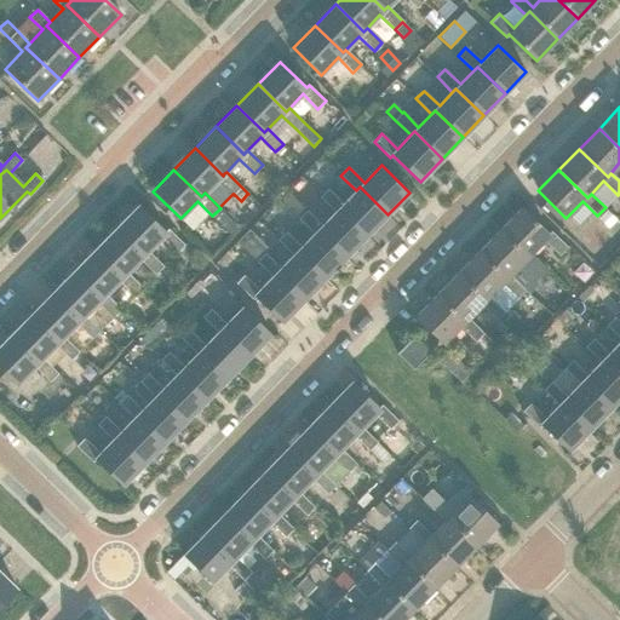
[(328,189),(320,197),(336,212),(339,208),(367,235),(388,214),(360,187),(356,190),(343,204),(328,189)]
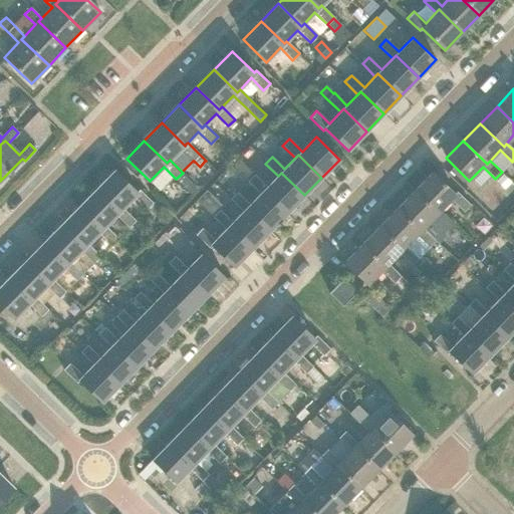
[(238,158),(231,165),(248,181),(260,194),(263,191),(286,213),(304,195),(281,173),(278,176),(267,187),(254,175),(255,174),(238,158)]
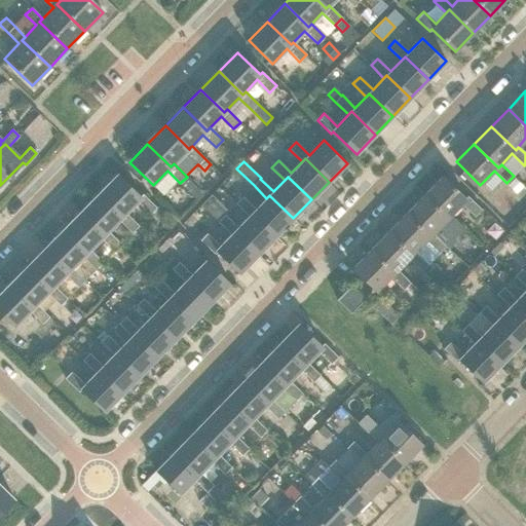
[(117,174),(99,193),(122,216),(125,213),(137,201),(150,215),(156,208),(143,194),(141,196),(117,174)]
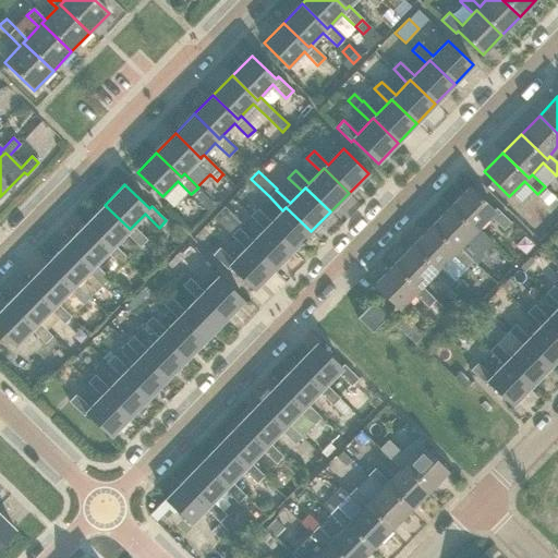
[(470,187),(450,207),(475,231),(478,229),(489,217),(504,230),(511,222),(496,208),(494,211),(470,187)]
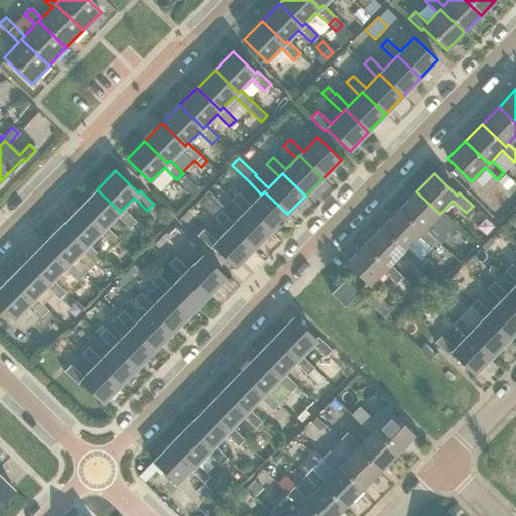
[(504,174),(498,181),(506,189),(513,183),(504,174)]
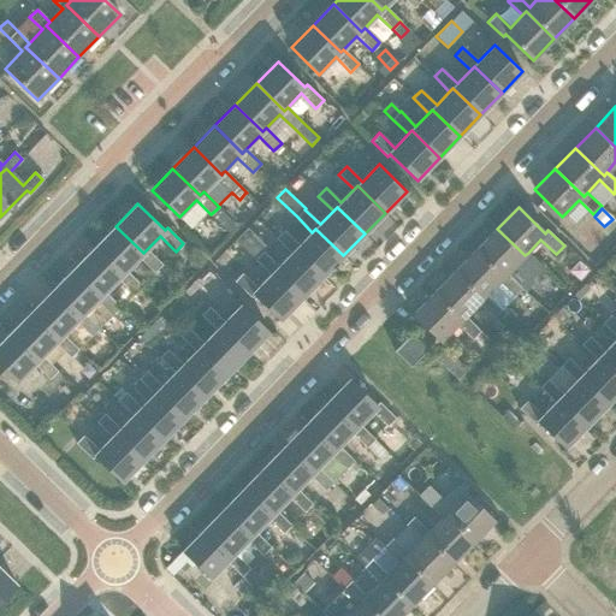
[(116,226),(95,248),(123,274),(126,271),(140,258),(154,272),(163,265),(147,249),(143,253),(116,226)]
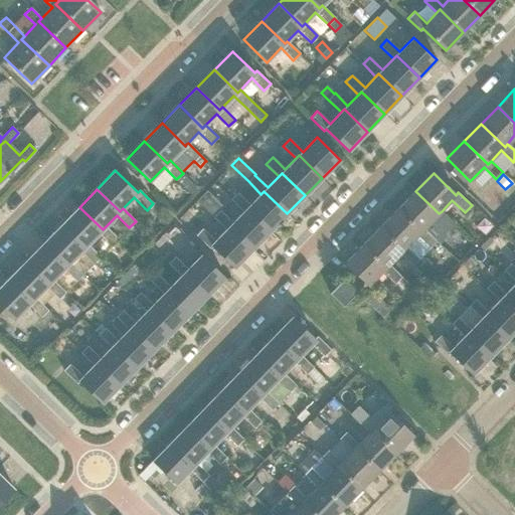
[(237,192),(230,199),(243,212),(246,208),(270,231),(287,213),(264,191),(261,194),(250,205),(237,192)]
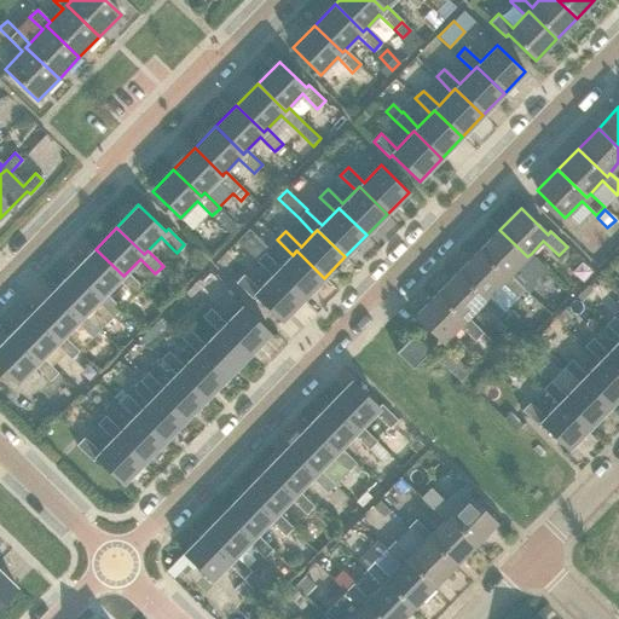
[(499,230),(478,252),(507,278),(509,276),(525,290),(533,281),(538,277),(545,268),(542,265),(531,254),(527,256),(499,230)]
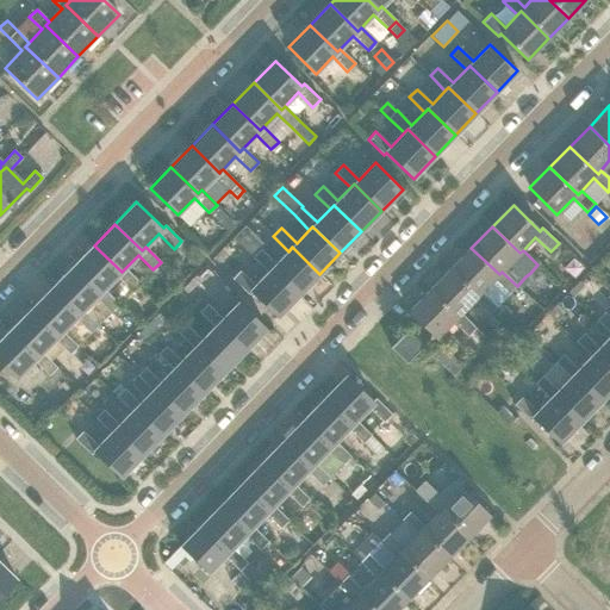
[(596,256),(607,246),(599,240),(602,237),(593,230),(586,237),(595,244),(589,250),(596,256)]
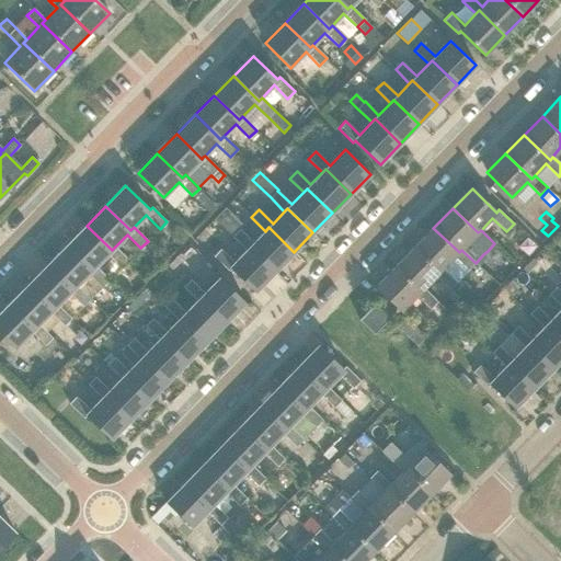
[(87,226),(67,244),(92,270),(95,266),(107,254),(122,267),(128,260),(115,247),(112,250),(87,226)]
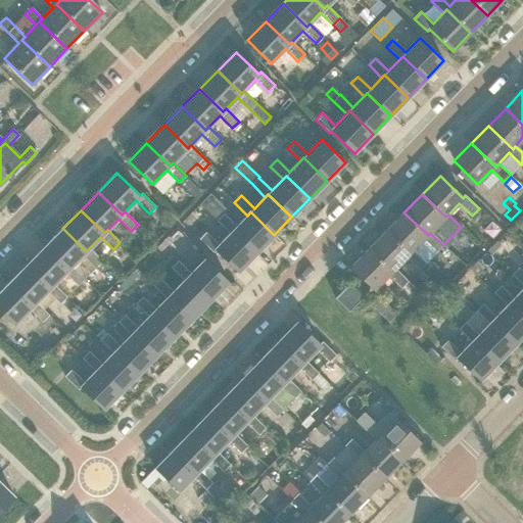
[(224,214),(217,221),(230,233),(233,230),(256,253),(274,235),(250,211),(247,216),(236,227),(224,214)]
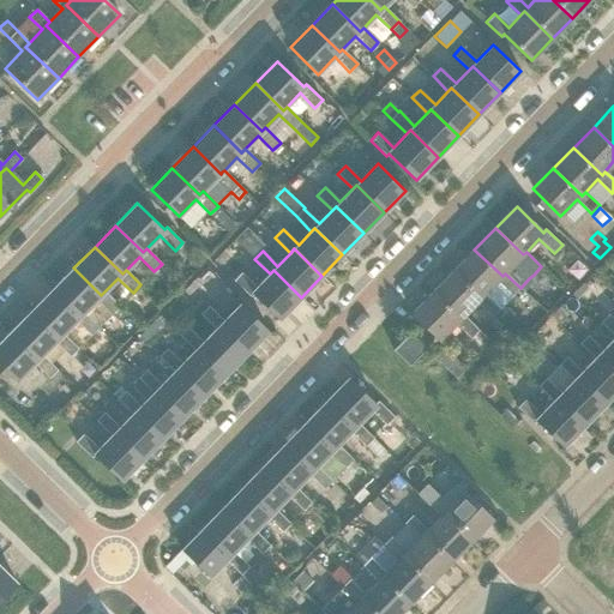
[(474,250),(453,271),(481,298),(485,294),(498,281),(512,296),(521,288),(505,274),(503,276),(474,250)]
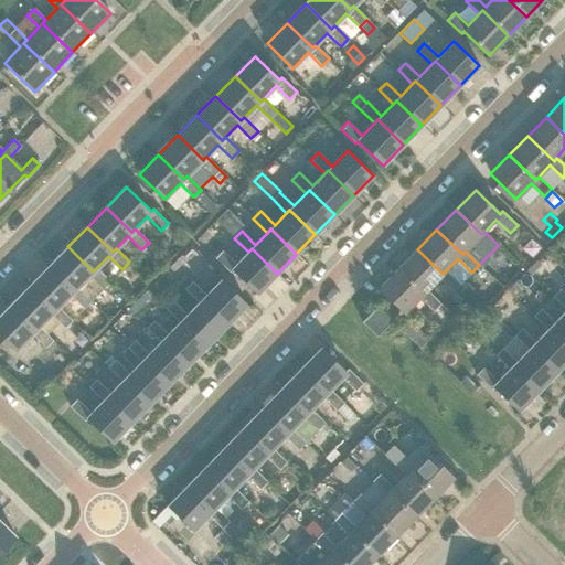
[(67,246),(49,266),(74,291),(77,288),(91,301),(103,289),(107,294),(114,286),(109,283),(110,281),(96,268),(93,272),(67,246)]
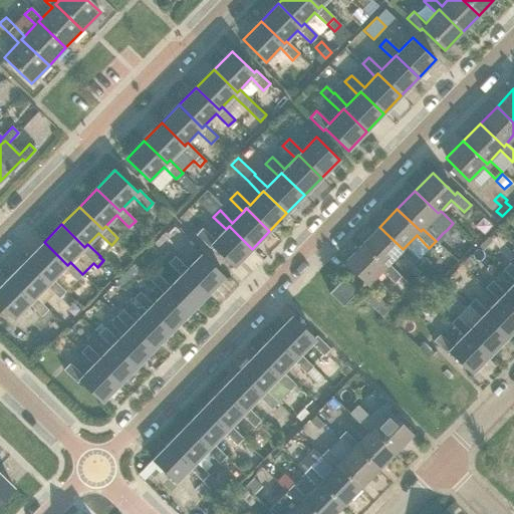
[(202,228),(196,234),(209,248),(211,246),(234,267),(252,249),(229,226),(226,229),(215,240),(202,228)]
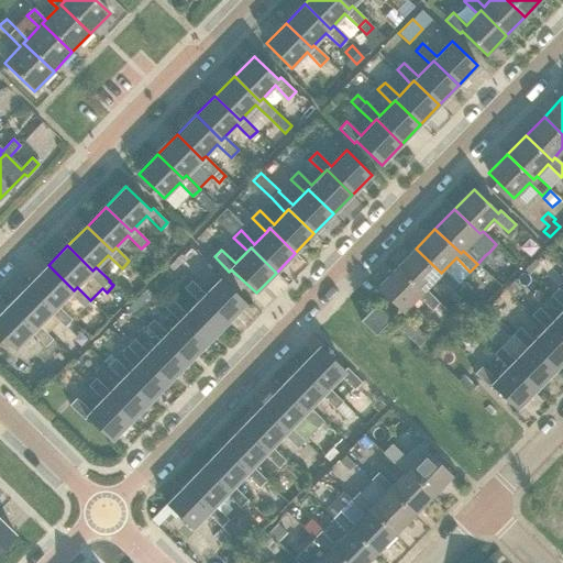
[(416,249),(397,267),(422,293),(424,289),(437,277),(451,290),(457,284),(444,269),(441,273),(416,249)]
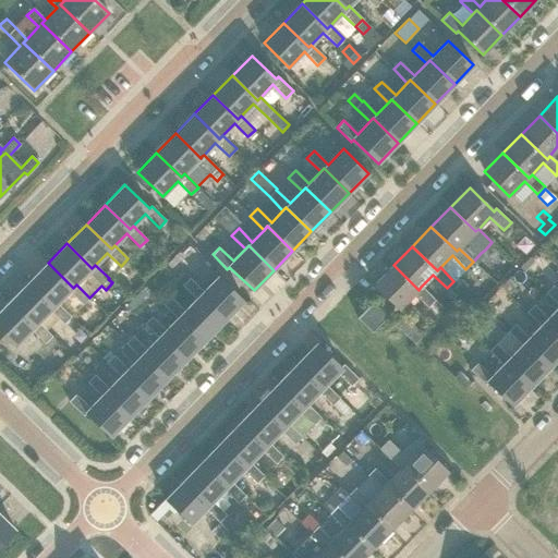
[(48,263),(29,282),(55,306),(56,305),(58,303),(69,291),(83,305),(89,298),(76,284),(73,288),(48,263)]
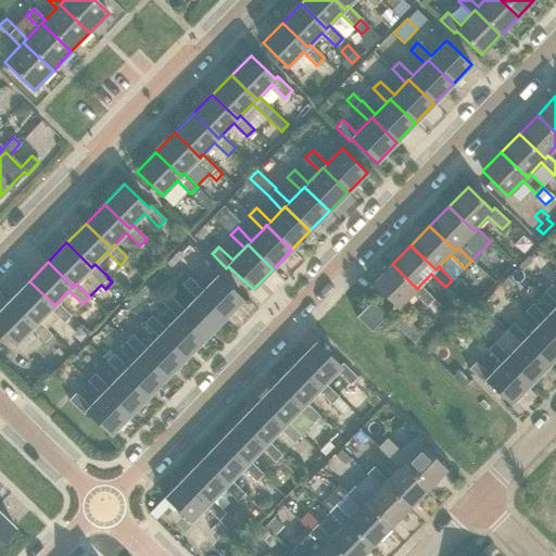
[(392,264),(373,285),(397,308),(413,293),(427,306),(434,315),(441,307),(433,299),(419,286),(417,289),(392,264)]
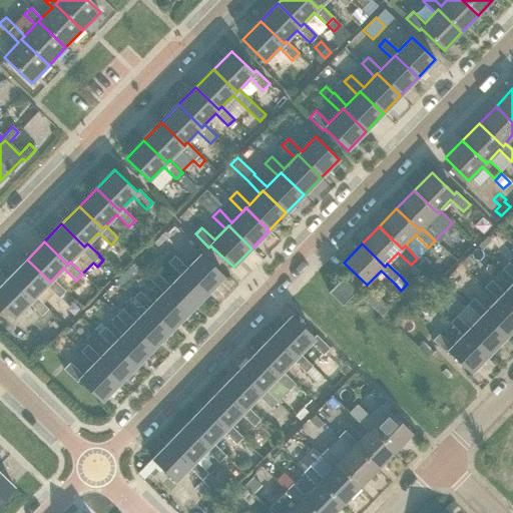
[(168,249),(162,257),(168,263),(174,255),(168,249)]
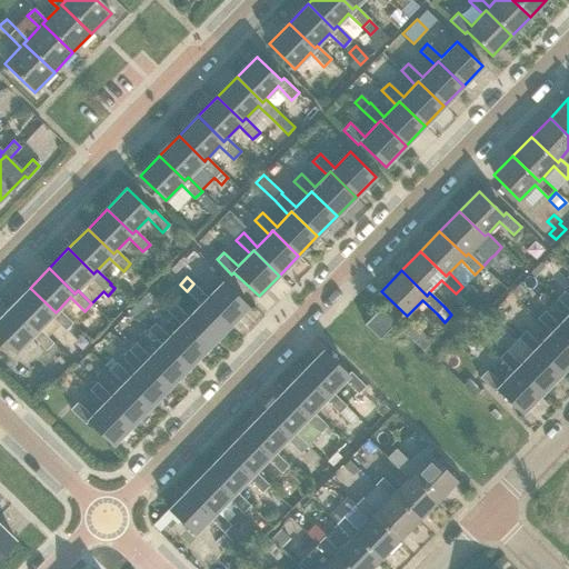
[(193,283),(187,291),(200,305),(203,301),(229,326),(249,307),(222,281),(208,298),(193,283)]
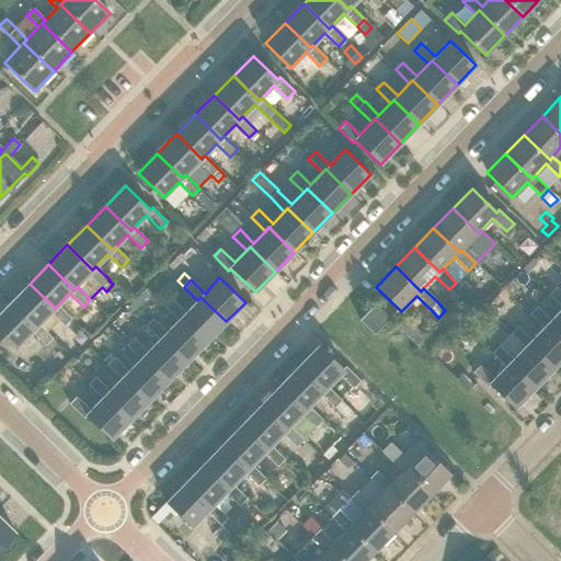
[(30,284),(10,302),(35,328),(38,324),(50,312),(58,320),(59,321),(65,325),(71,319),(58,305),(56,307),(55,308),(30,284)]
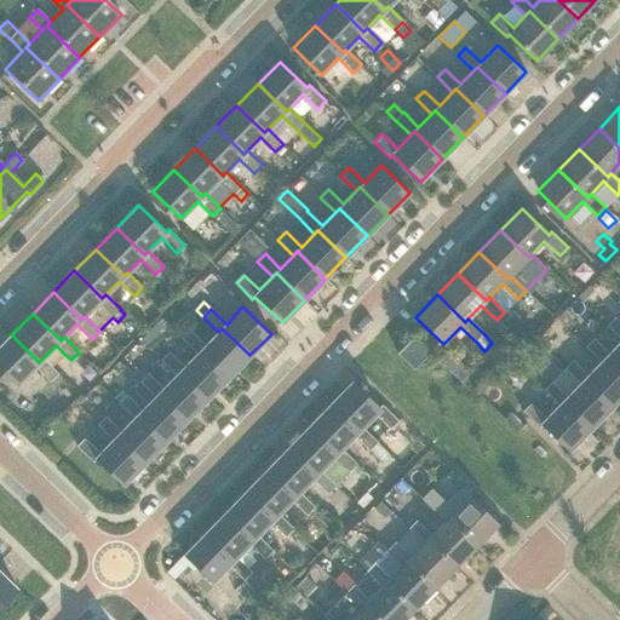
[(619,322),(614,317),(606,326),(619,338),(619,322)]
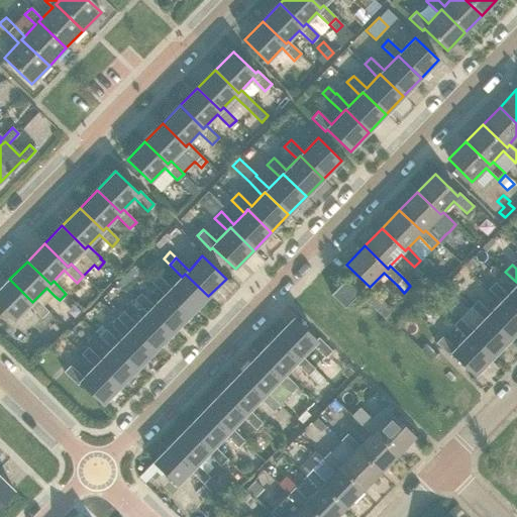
[(159,276),(151,283),(165,295),(168,292),(191,314),(208,296),(185,274),(182,277),(171,288),(159,276)]
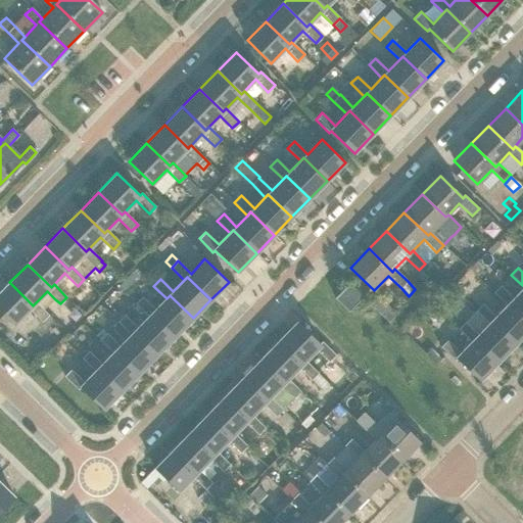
[(9,282),(0,291),(0,308),(15,324),(30,310),(42,322),(48,328),(54,321),(49,315),(36,302),(33,305),(9,282)]
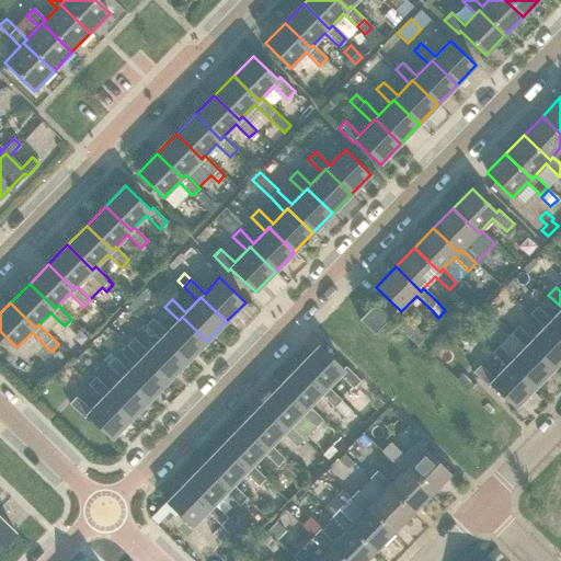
[(374,334),(389,319),(374,305),(359,320),(374,334)]
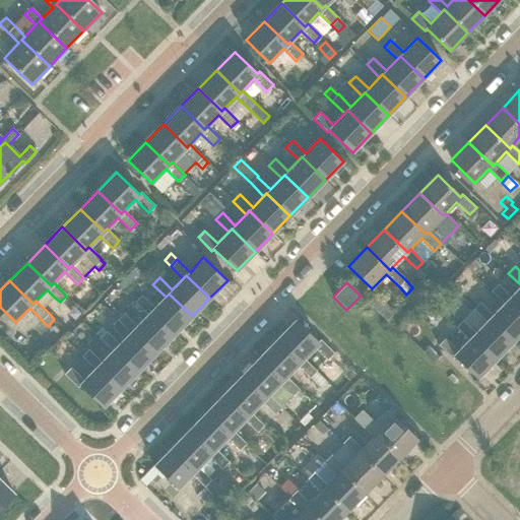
[(497,284),(491,291),(504,304),(506,301),(519,314),(519,286),(510,297),(497,284)]
